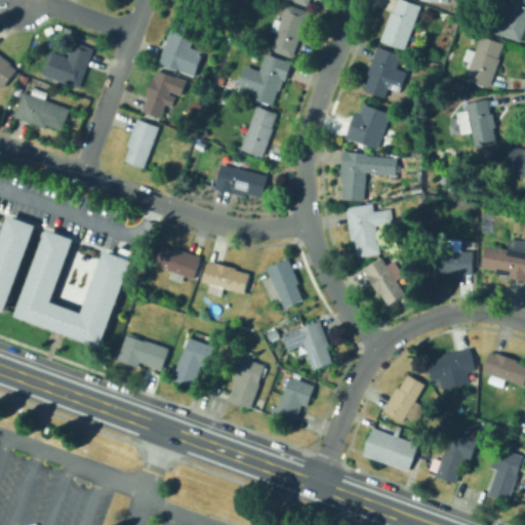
[(207,0),(200,21),(178,13),(184,0),(207,0)]
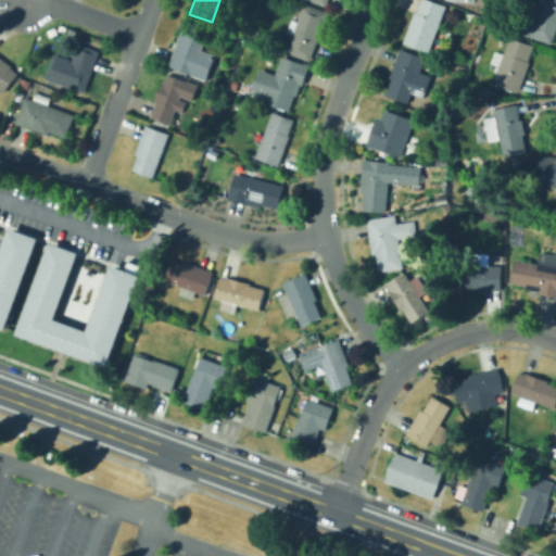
[(429,52),(404,42),(416,12),(418,12),(421,0),(431,0),(446,5),(429,52)]
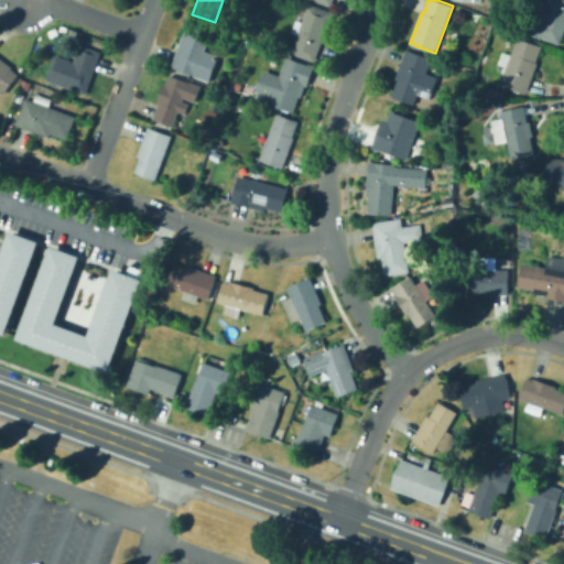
[(563,32),(560,43),(524,30),(530,11),(542,15),(548,0),(563,0),(563,32)]
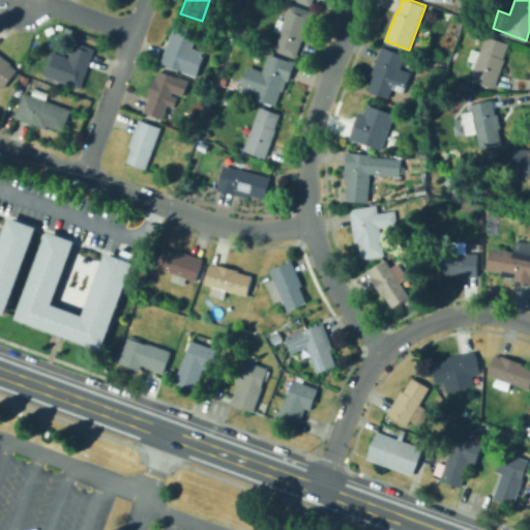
[(296,58),(273,50),(281,32),(274,30),(278,19),(285,21),(291,3),(313,11),(296,58)]
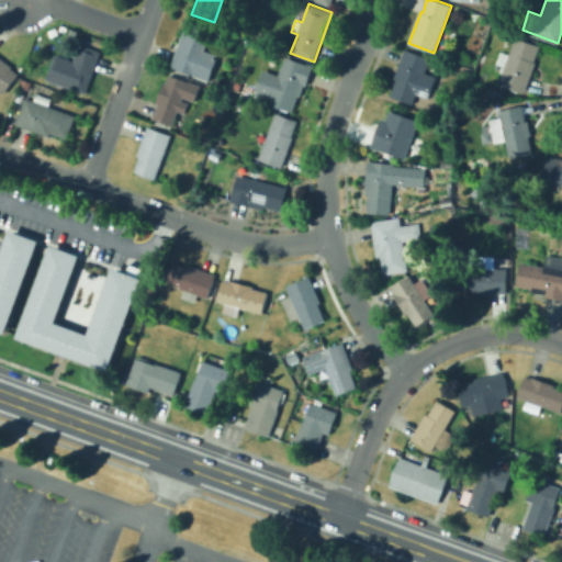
[(208,80),(171,66),(189,21),(212,30),(204,51),(217,55),(208,80)]
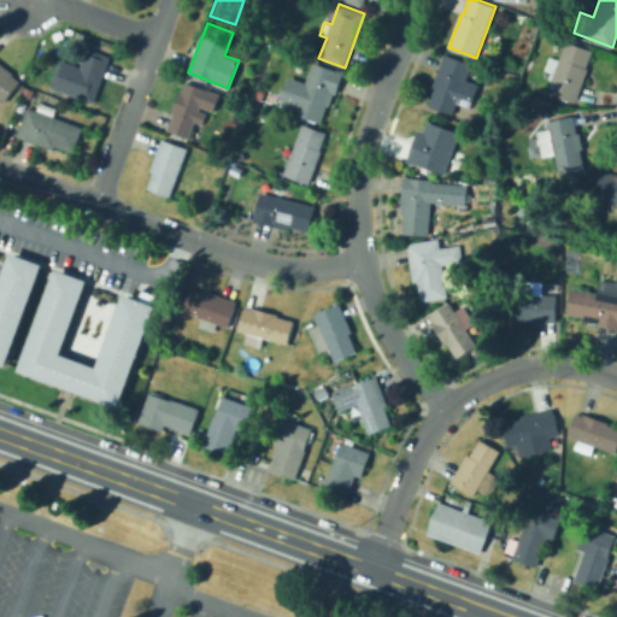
[(274,42),(265,39),(270,28),(278,31),(274,42)]
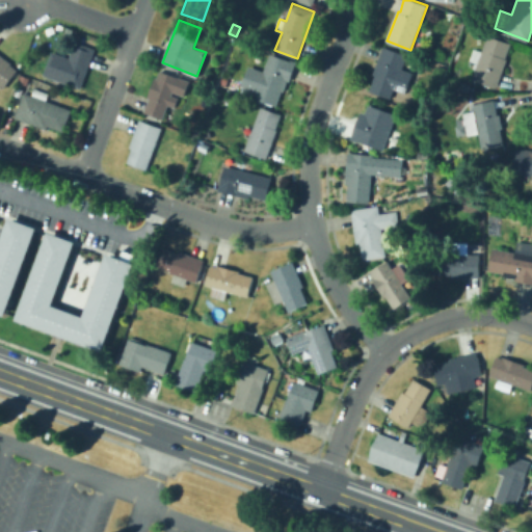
[(511,44),(506,58),(508,59),(497,87),(473,79),(477,67),(468,62),(473,49),(482,53),(489,35),(511,44)]
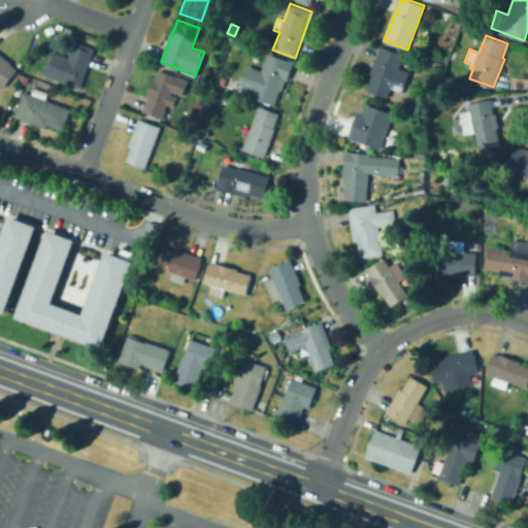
[(81,88),(43,74),(52,52),(70,58),(76,41),(96,48),(81,88)]
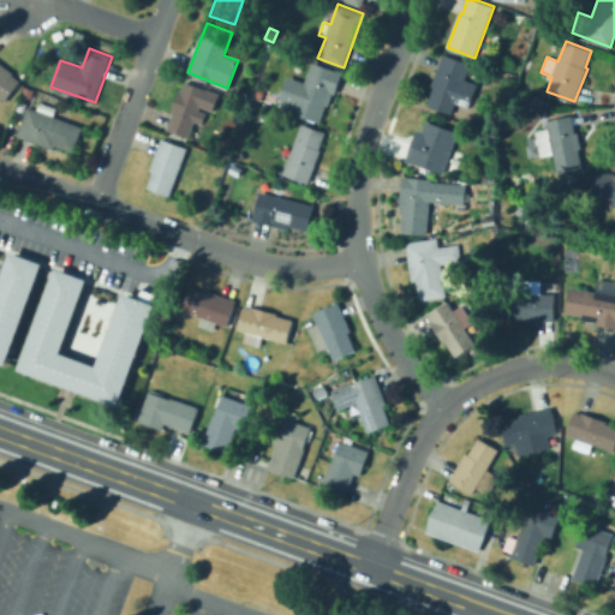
[(452,114),(428,105),(435,87),(431,85),(443,53),(472,64),(469,73),(479,77),(477,83),(478,84),(470,108),(457,103),(452,114)]
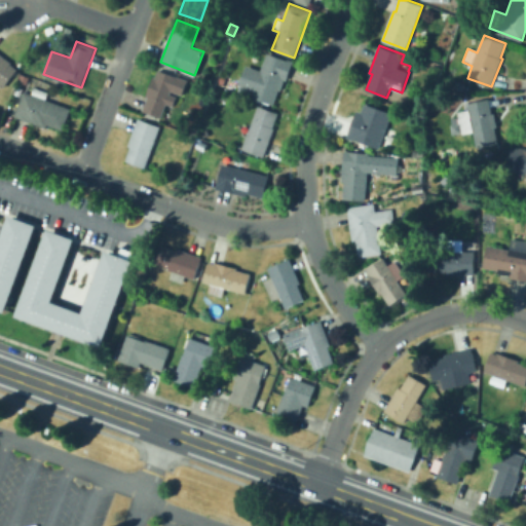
[(0,52),(12,63),(11,64),(17,69),(4,87),(0,84),(0,52)]
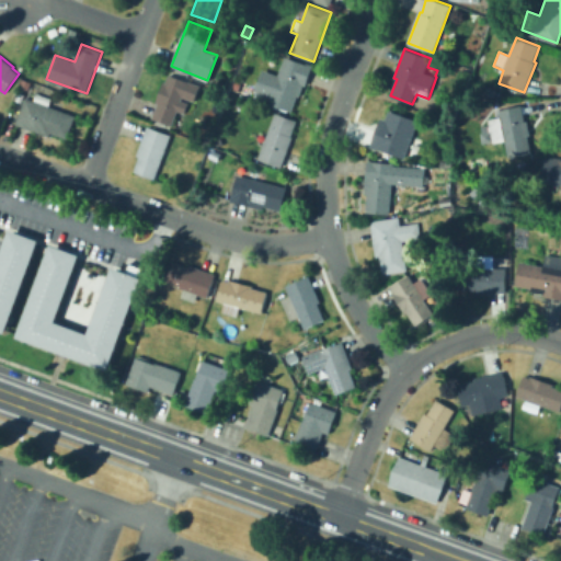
[(292,111),(270,103),(254,96),(256,90),(255,90),(263,69),(279,75),(286,56),(313,66),(307,86),(304,86),(300,96),(297,95),(292,111)]
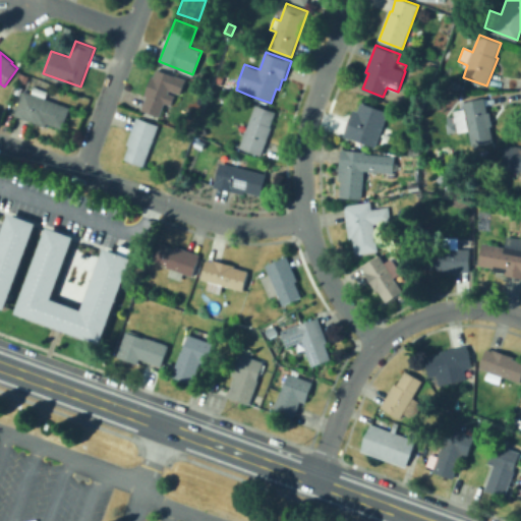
[(161,116),(141,109),(147,96),(145,95),(153,75),(154,76),(157,68),(187,79),(181,95),(170,91),(169,94),(175,96),(171,109),(165,107),(161,116)]
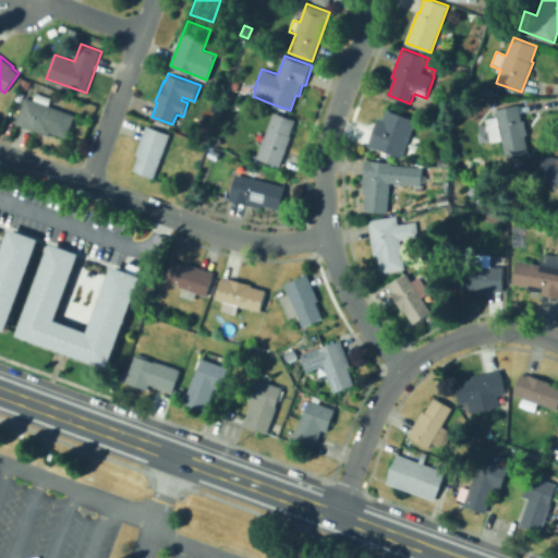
[(238,91),(231,88),(234,81),(241,83),(238,91)]
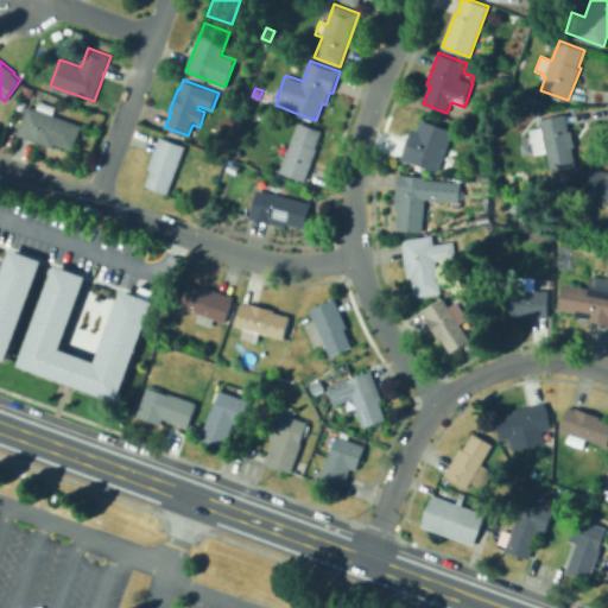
[(74,151),(56,144),(52,147),(17,134),(27,106),(82,126),(74,151)]
